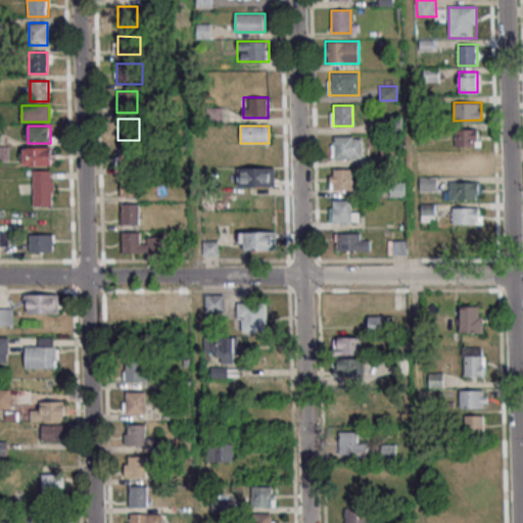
[(456,146),(479,146),(479,129),(456,129),(456,146)]
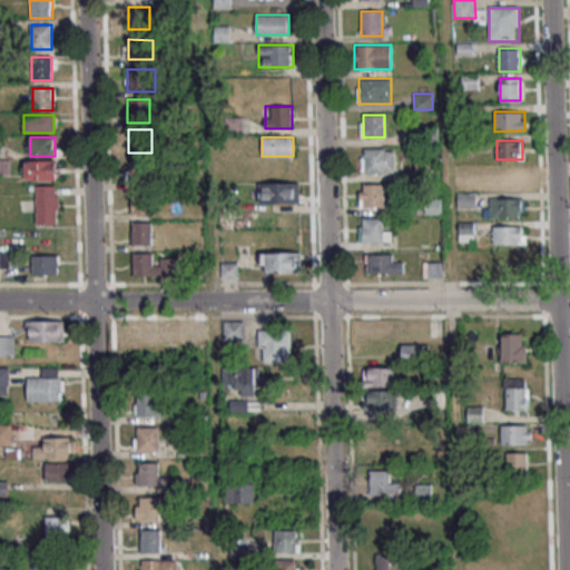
[(394,174),(394,149),(362,149),(362,174),(394,174)]
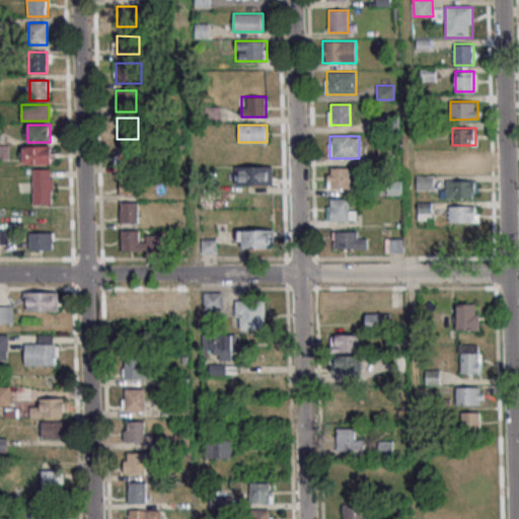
[(22,163),(52,163),(52,146),(22,146),(22,163)]
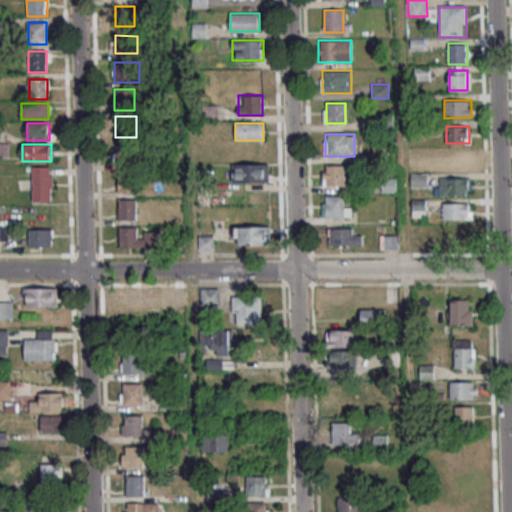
[(135,163),(134,144),(115,145),(116,164),(135,163)]
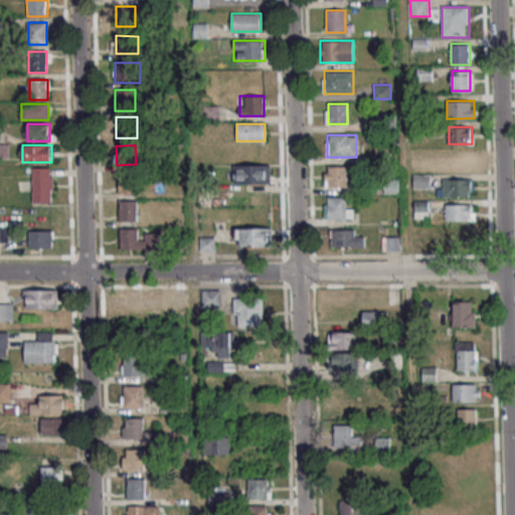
[(472,171),(472,153),(452,153),(452,171),(472,171)]
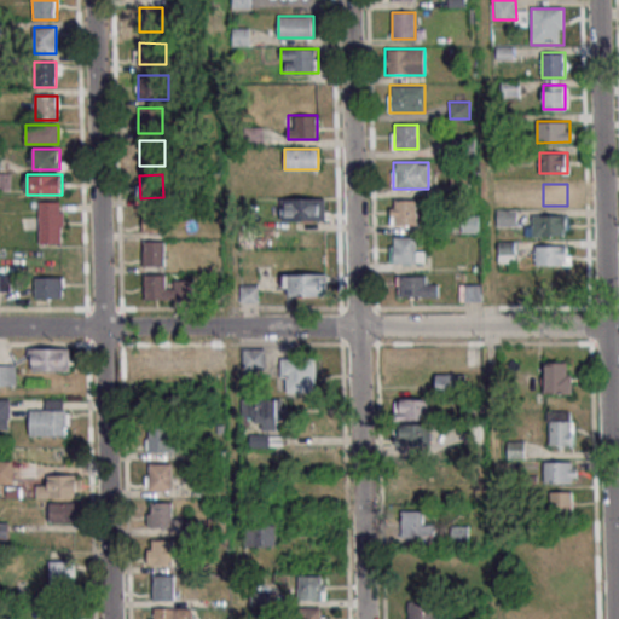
[(281,220),(318,220),(318,197),(281,197),(281,220)]
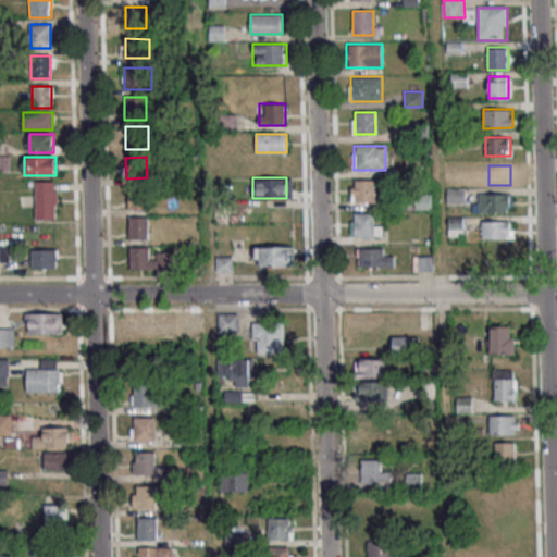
[(351,202),(375,202),(375,180),(351,180),(351,202)]
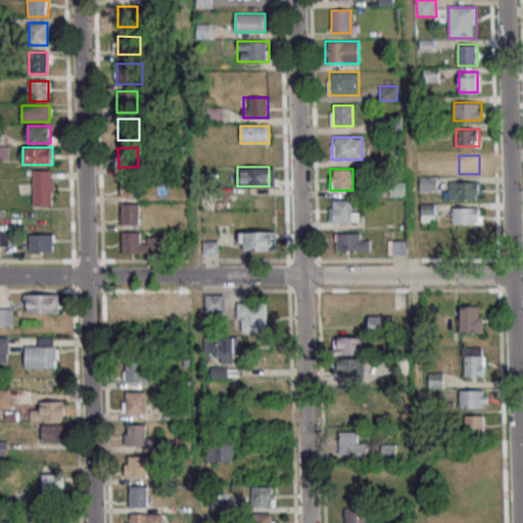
[(53,205),(53,170),(33,170),(33,205),(53,205)]
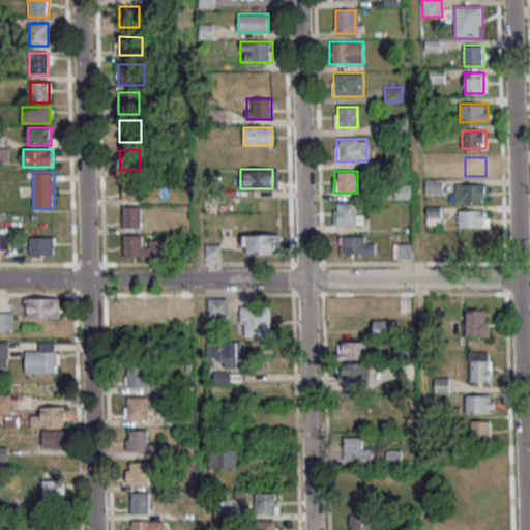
[(142,178),(121,178),(121,199),(142,199),(142,178)]
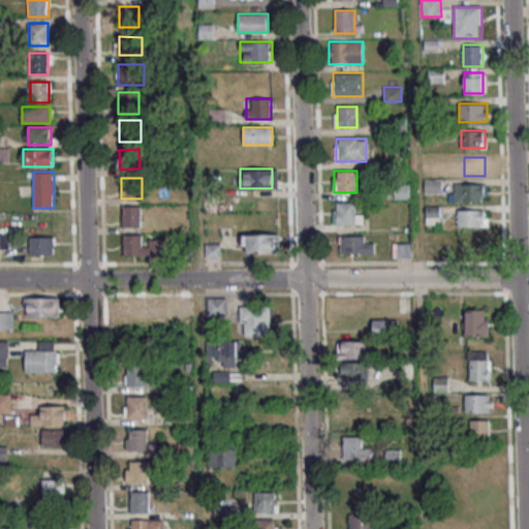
[(485,201),(485,183),(454,183),(454,201),(485,201)]
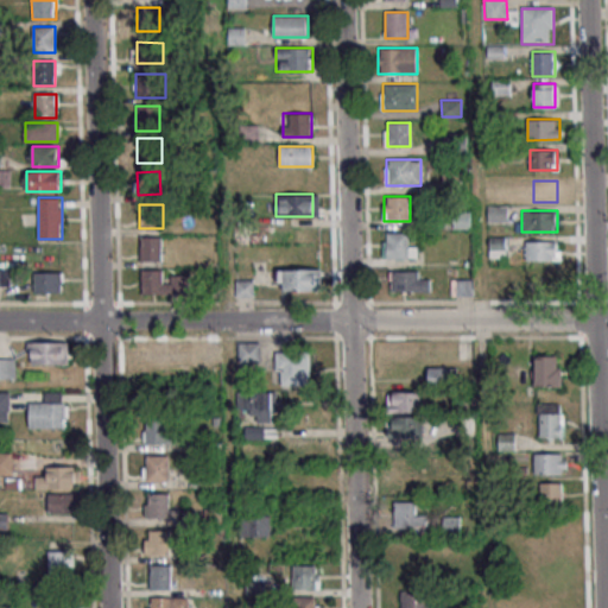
[(385,258),(417,258),(417,245),(407,245),(407,233),(385,233),(385,258)]
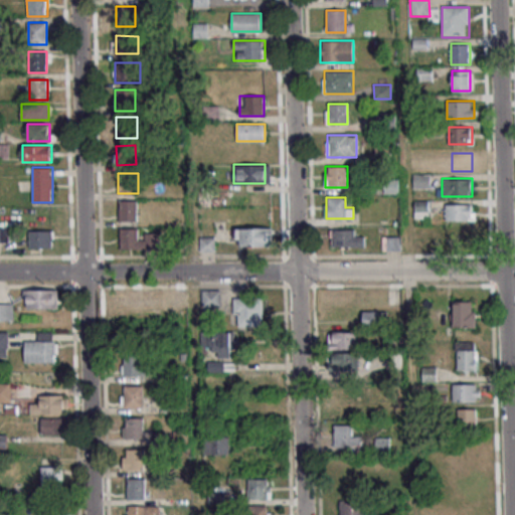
[(137,200),(119,200),(119,220),(137,220),(137,200)]
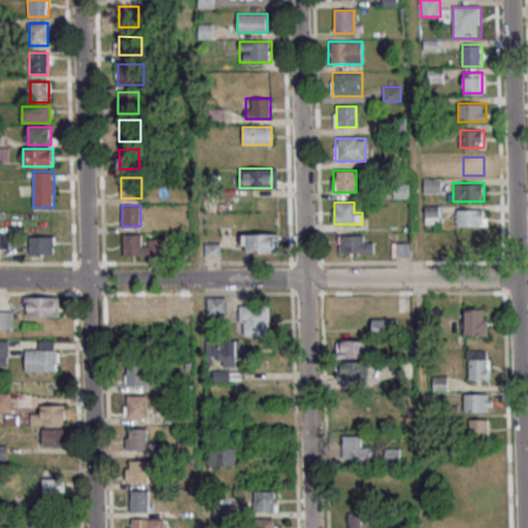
[(456,226),(484,226),(484,209),(456,209),(456,226)]
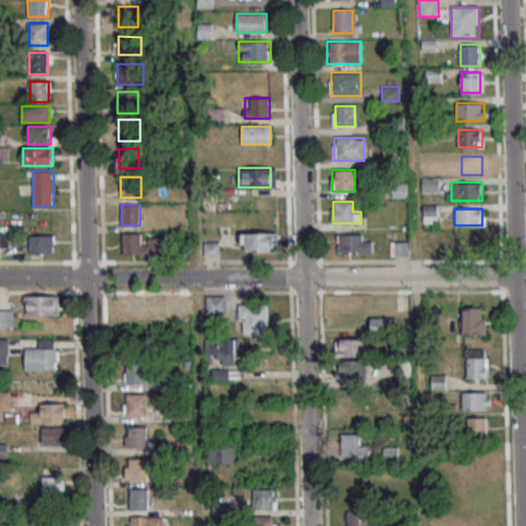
[(123,254),(152,254),(152,243),(142,243),(142,233),(123,233),(123,254)]
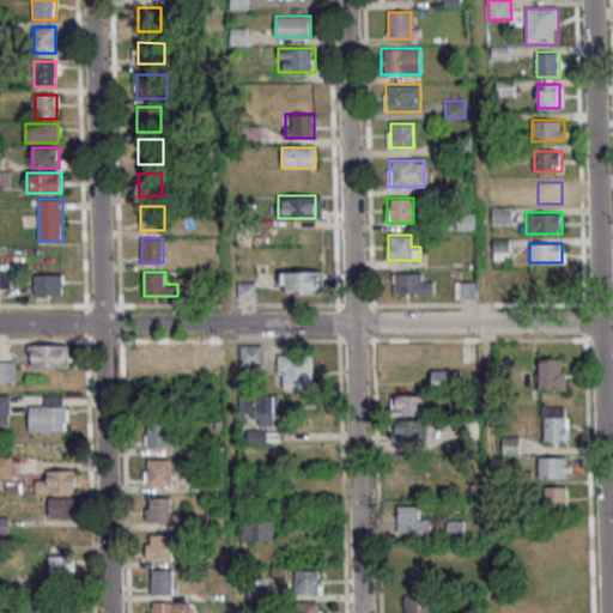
[(321,272),(281,272),(281,293),(321,293),(321,272)]
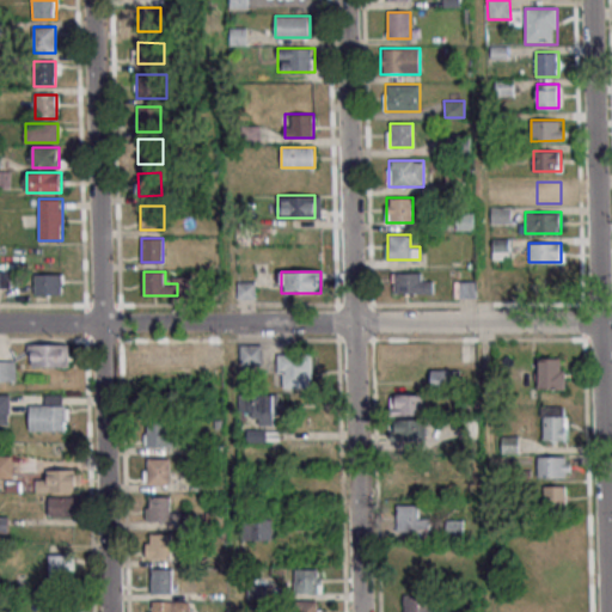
[(422,281),(422,273),(393,273),(393,293),(433,293),(433,281),(422,281)]
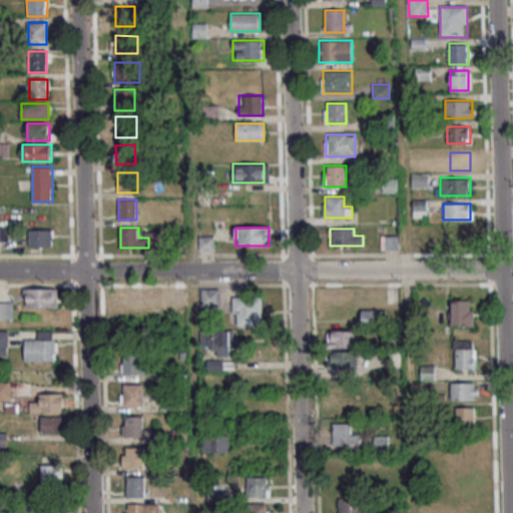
[(29,246),(52,246),(52,229),(29,229),(29,246)]
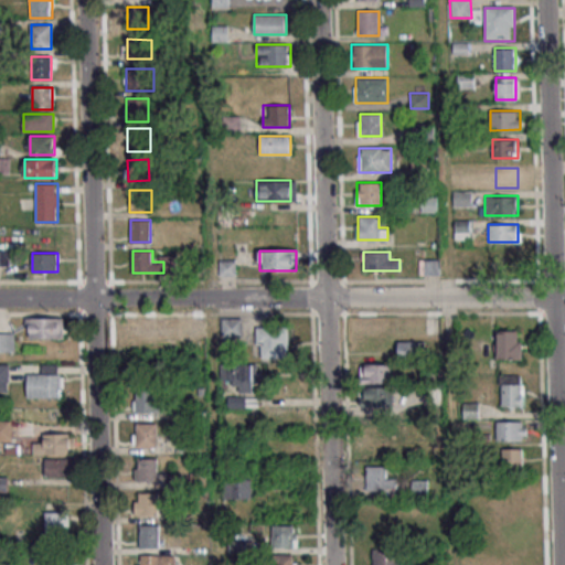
[(420,260),(420,274),(438,274),(438,260),(420,260)]
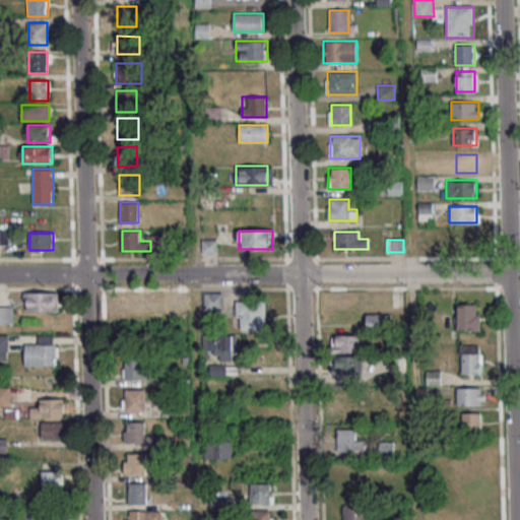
[(177,310),(189,310),(189,291),(177,291),(177,310)]
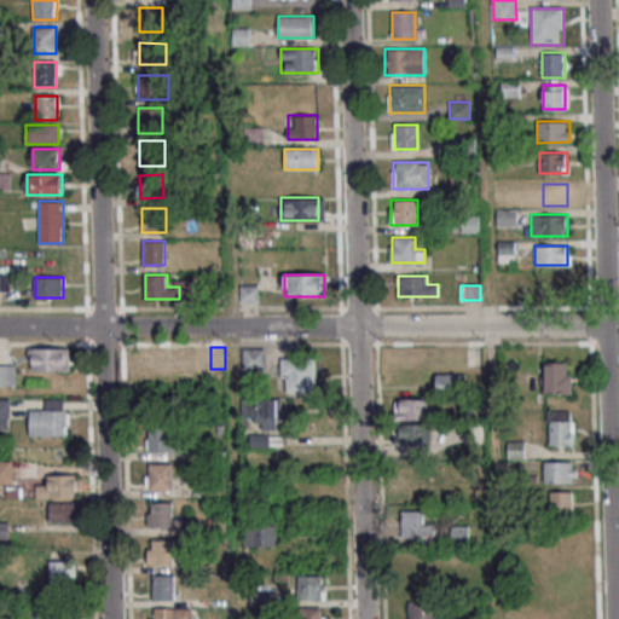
[(69,348),(30,348),(30,370),(69,370),(69,348)]
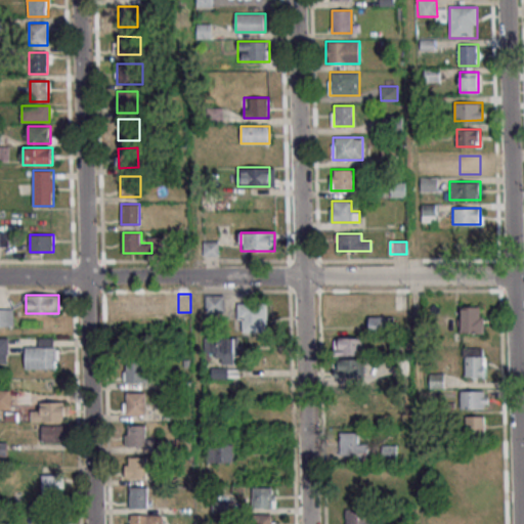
[(159,295),(120,295),(120,314),(159,314),(159,295)]
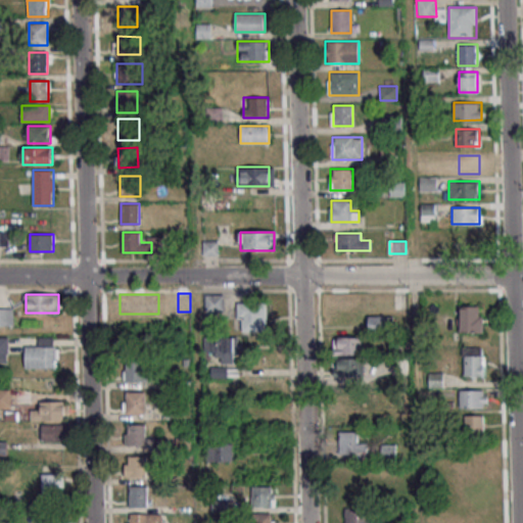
[(206,312),(224,312),(224,294),(206,294),(206,312)]
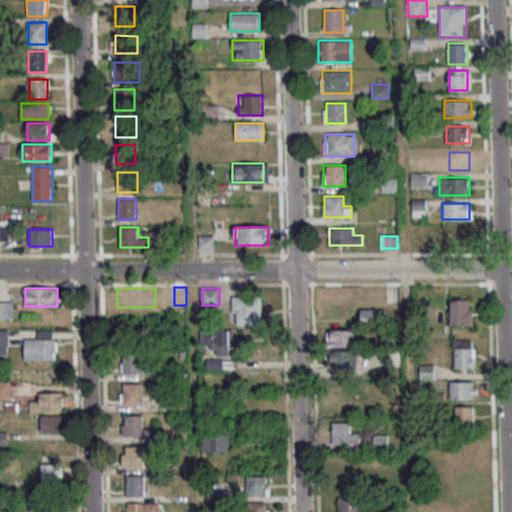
[(262,297),(233,297),(233,325),(262,325),(262,297)]
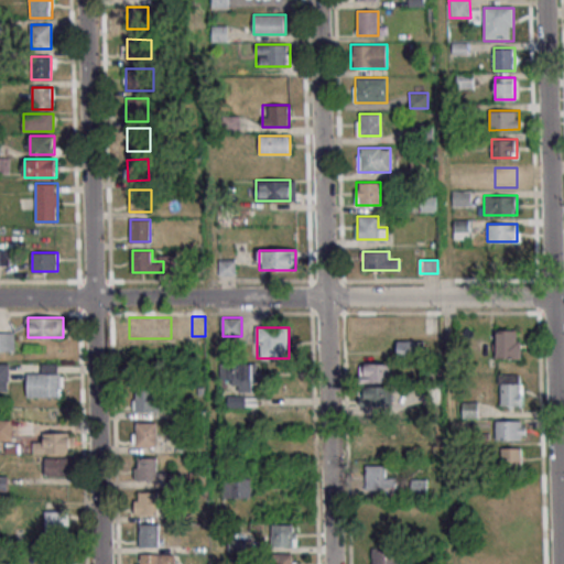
[(496,358),(520,358),(520,329),(496,329),(496,358)]
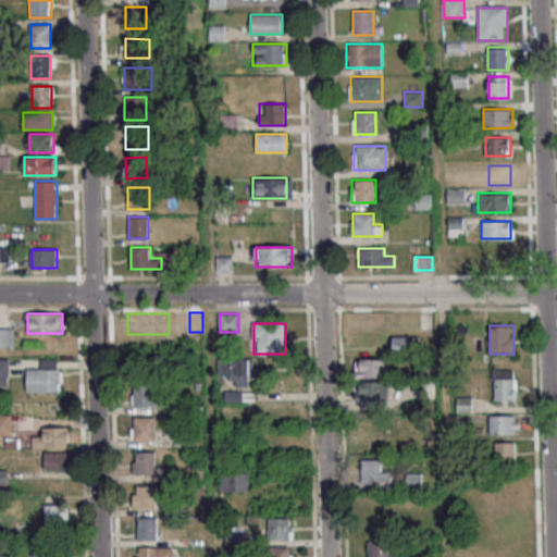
[(14,329),(0,327),(0,346),(14,346),(14,329)]
